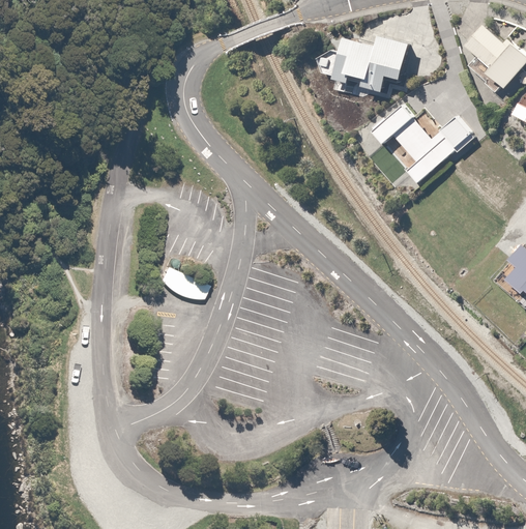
[(525,70),(525,59),(488,27),(469,49),(513,86),(525,70)]
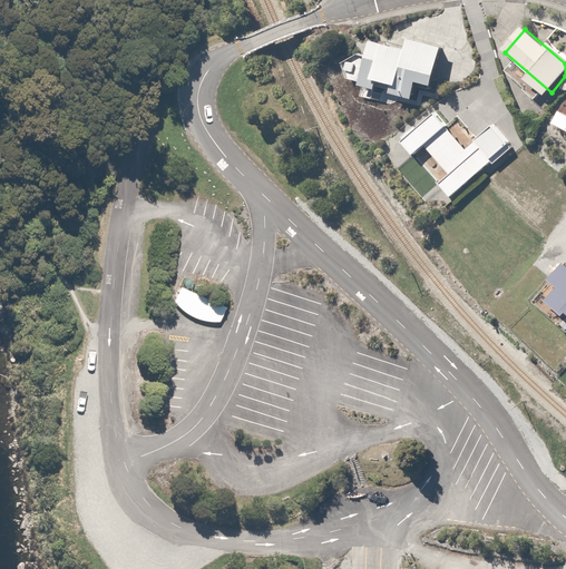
[(411,50),(376,41),(363,88),(431,105),(446,48),(413,39),(411,50)]
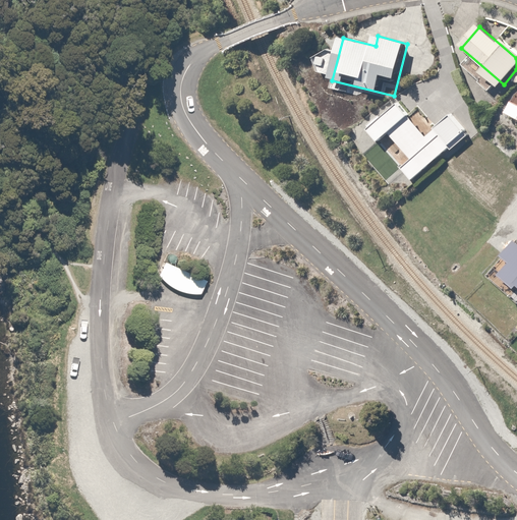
[(422,134),(395,105),(366,131),(378,143),(387,135),(408,160),(399,168),(410,179),(457,137),(441,119),(422,134)]
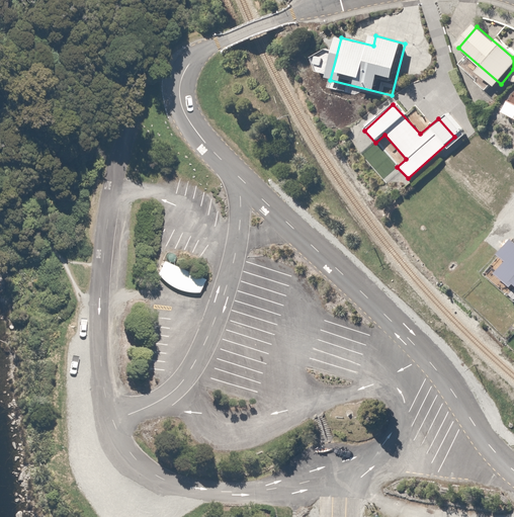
[(513,245),(511,242),(499,256),(505,261),(497,272),(513,286),(513,245)]
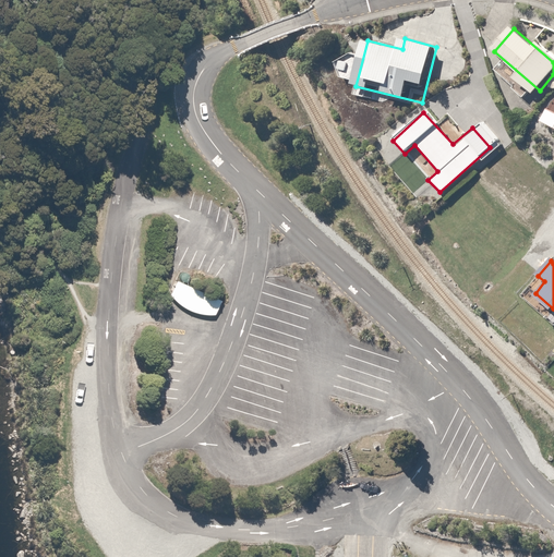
[(209,298),(165,280),(156,301),(202,318),(209,298)]
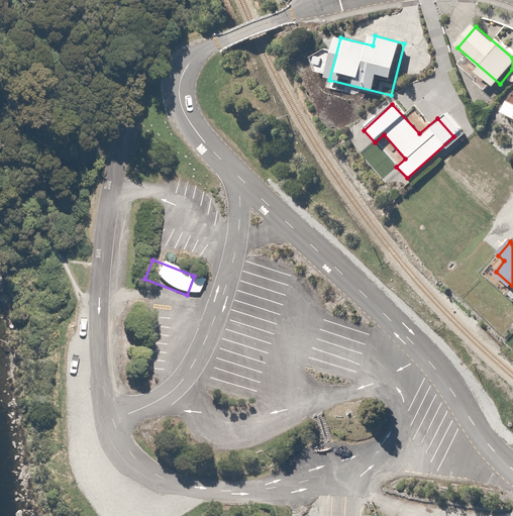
All buildings are outlined.
